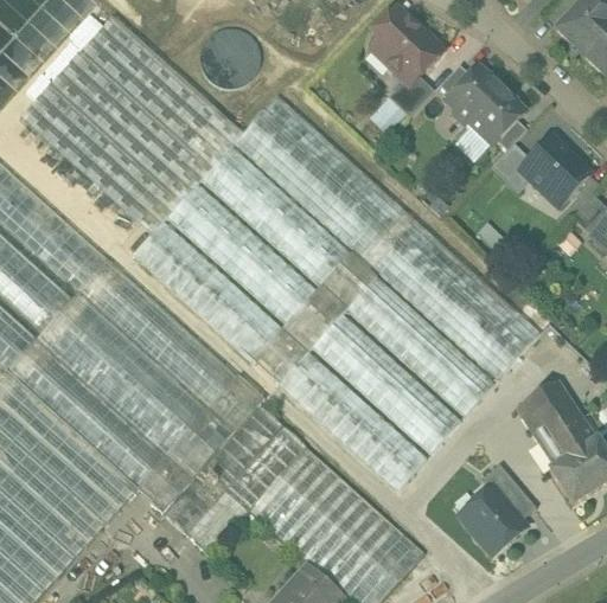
[(583,0),(557,27),(605,72),(606,70),(606,14),(605,13),(606,10),(606,0),(583,0)]
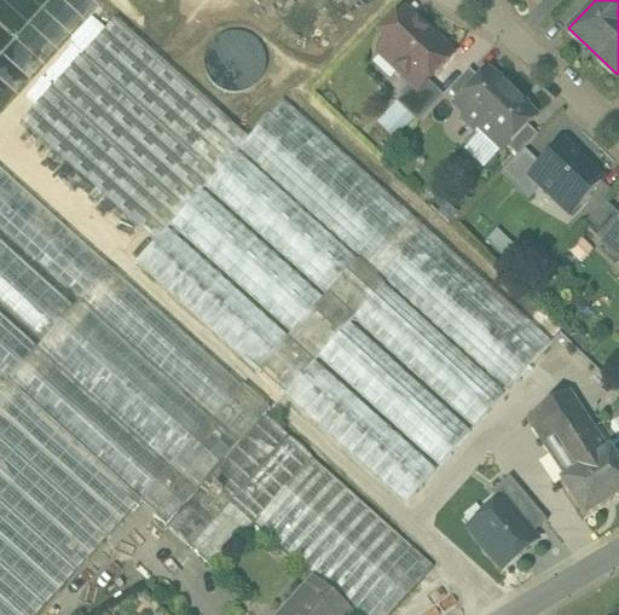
[(431,35),(403,9),(385,29),(392,38),(383,46),(401,64),(397,69),(411,83),(417,90),(427,80),(449,57),(449,47),(437,35),(431,35)]
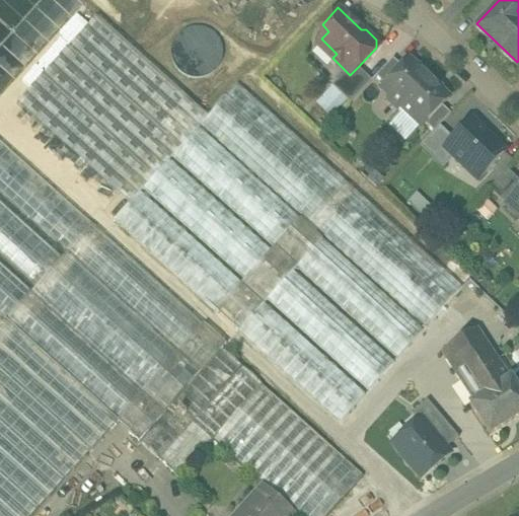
[(208,115),(96,14),(17,101),(129,202),(208,115)]
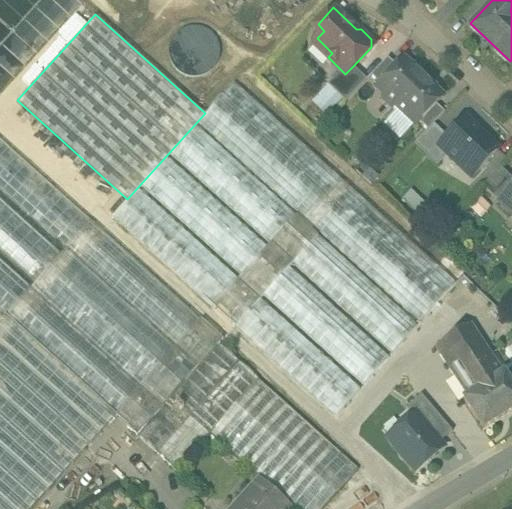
[(205,25),(191,23),(178,28),(170,40),(169,54),(177,66),(189,73),(204,71),(215,62),(219,48),(215,35),(205,25)]
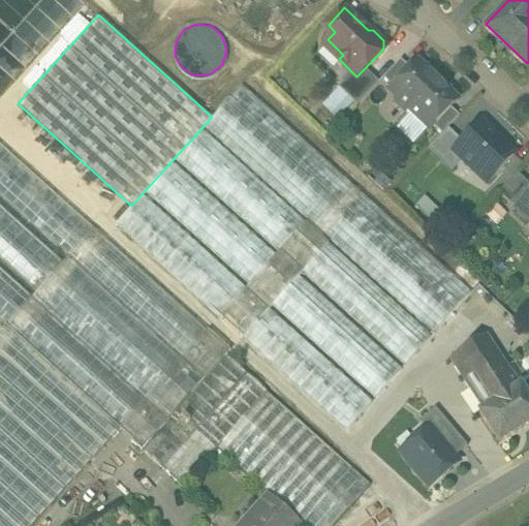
[(400,58),(382,76),(392,85),(409,66),(400,58)]
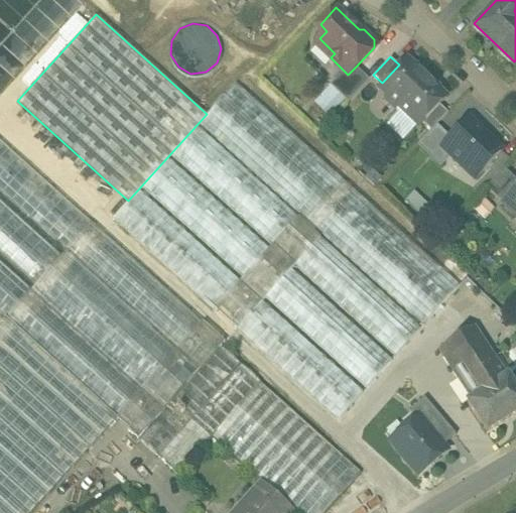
[(382,83),(378,87),(385,94),(385,100),(395,109),(426,77),(406,57),(399,65),(382,83)]
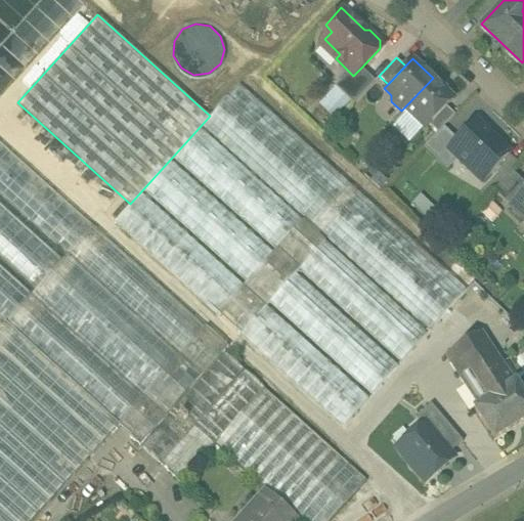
[(361,68),(353,76),(348,71),(335,85),(353,102),(375,80),(361,68)]
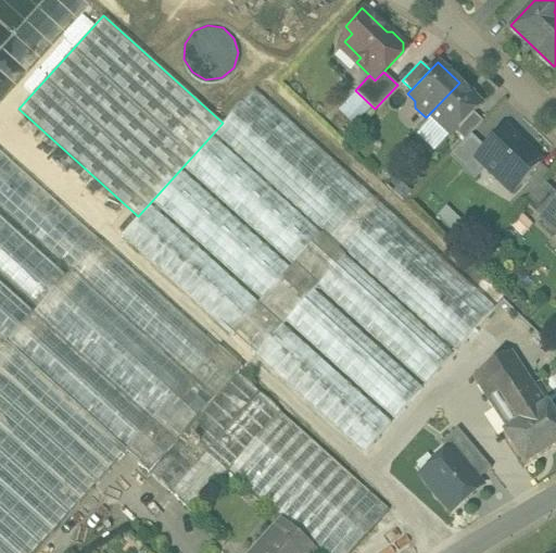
[(459,83),(426,117),(437,127),(442,127),(451,135),(455,130),(474,112),(481,103),(459,83)]
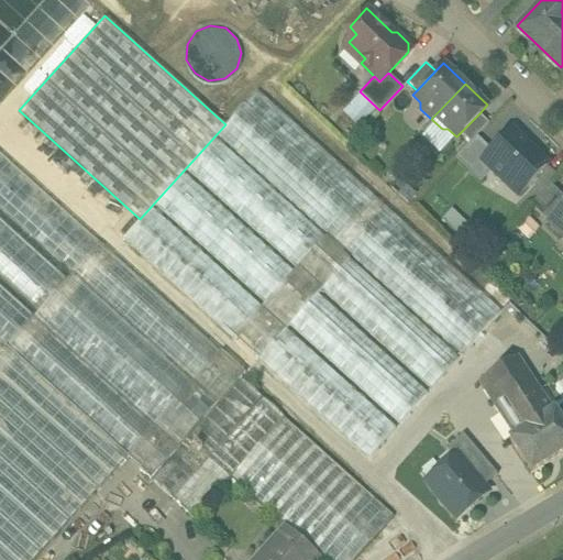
[(140,219),(124,237),(368,456),(396,425),(287,327),(291,321),(400,420),(427,391),(318,292),(322,287),(432,385),(459,355),(342,250),(345,246),(462,352),(500,309),(257,89),(225,124),(140,219)]
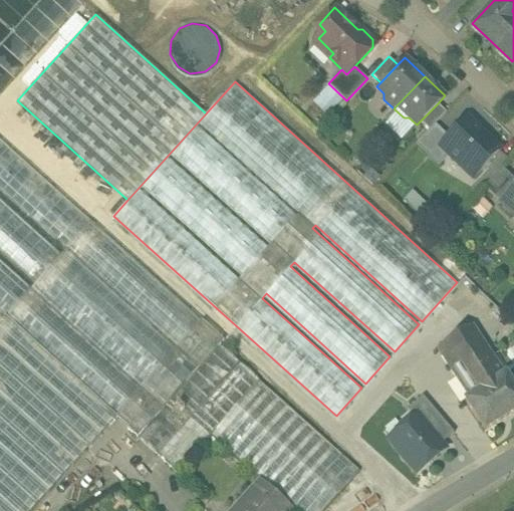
[(438,103),(421,120),(429,129),(435,123),(446,111),(438,103)]
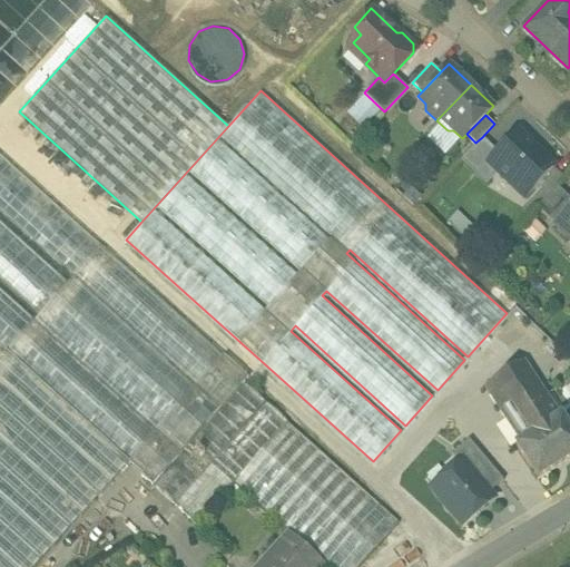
[(498,152),(488,160),(522,194),(552,164),(518,130),(498,152)]
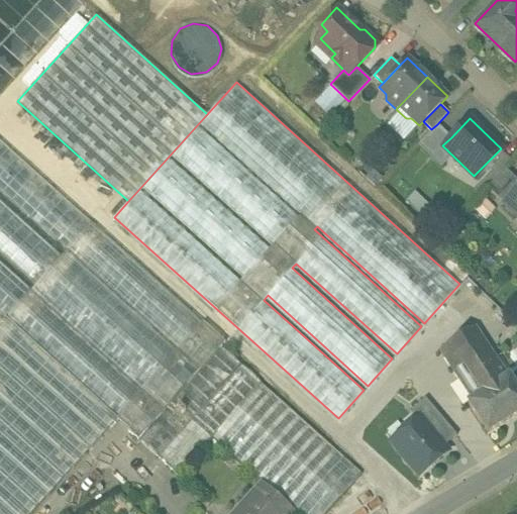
[(431,129),(418,144),(428,155),(439,142),(442,145),(451,137),(437,124),(431,129)]
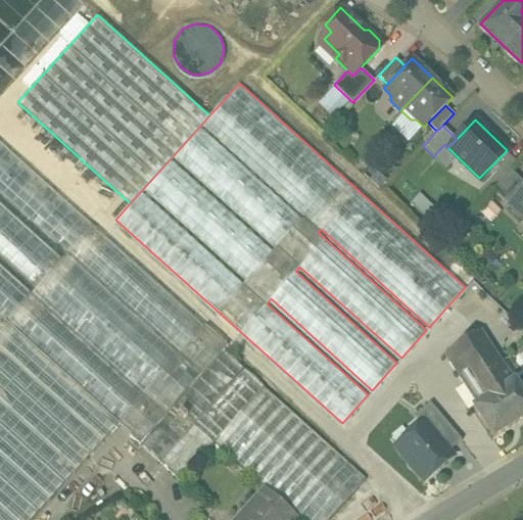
[(327,519),(367,477),(223,348),(227,344),(0,139),(0,191),(67,251),(62,257),(0,201),(0,252),(37,286),(32,291),(0,263),(0,315),(6,320),(119,421),(131,432),(130,433),(181,479),(216,440),(265,485),(297,514),(302,519),(327,519)]
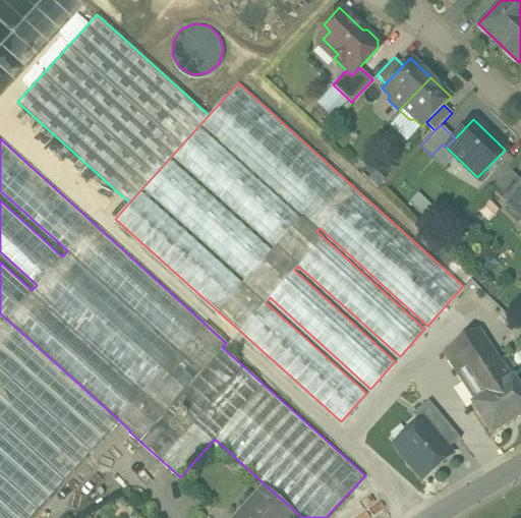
[(509,169),(490,188),(502,198),(520,179),(509,169)]
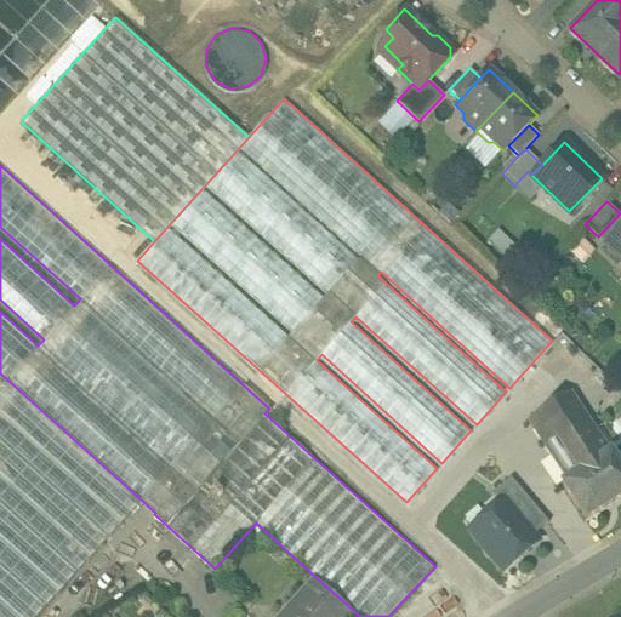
[(620,223),(603,241),(620,258),(620,223)]
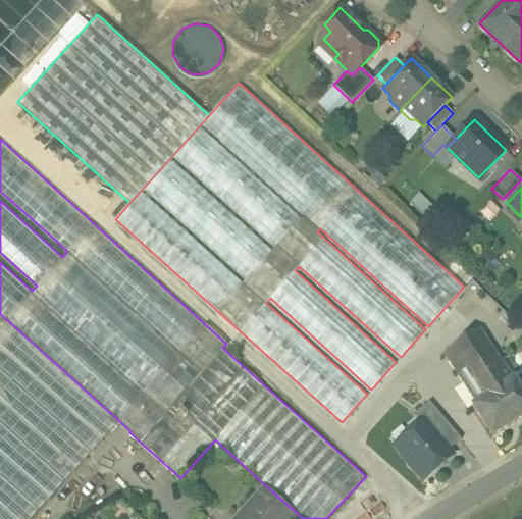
[(29,518),(118,420),(6,319),(0,325),(0,518),(29,518)]
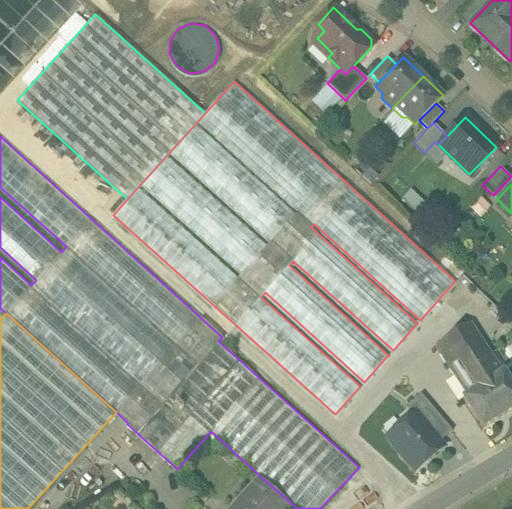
[(503,373),(470,322),(435,346),(468,395),(503,373)]
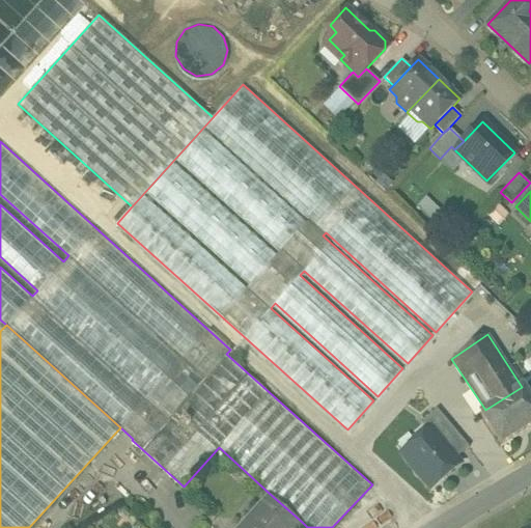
[(485,410),(481,413),(500,442),(530,422),(530,400),(522,387),(485,410)]
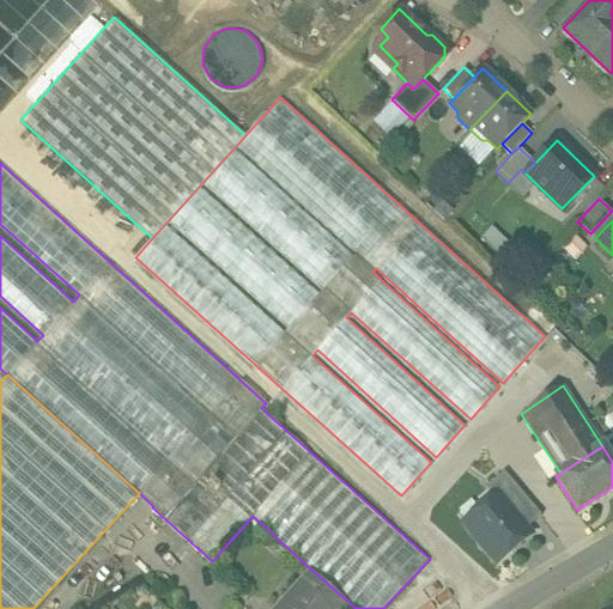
[(541,515),(504,470),(486,486),(495,497),(496,495),(525,529),(541,515)]
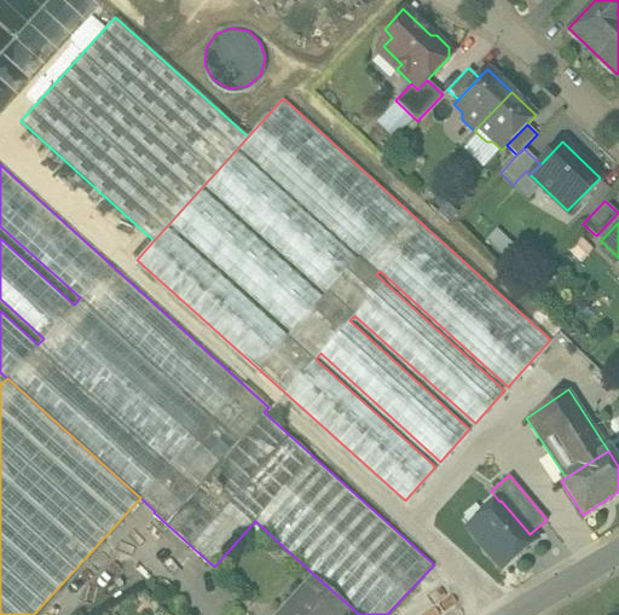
[(530,534),(501,500),(499,502),(469,527),(503,566),(504,564),(533,540),(534,539),(530,534)]
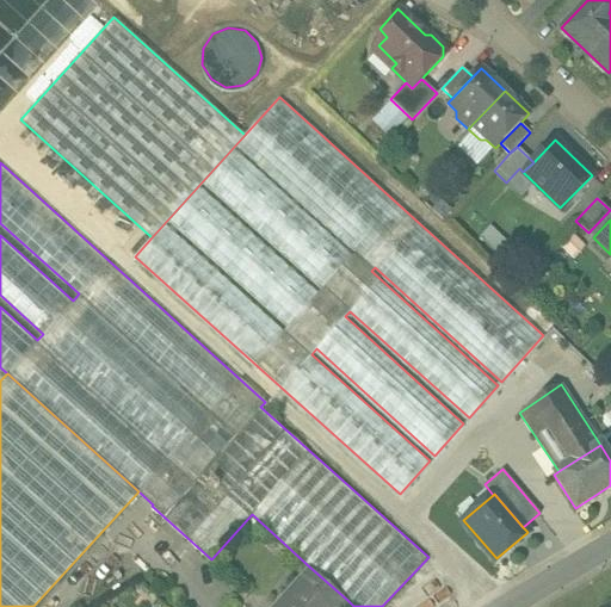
[(309,567),(273,606),(340,606),(347,600),(309,567)]
